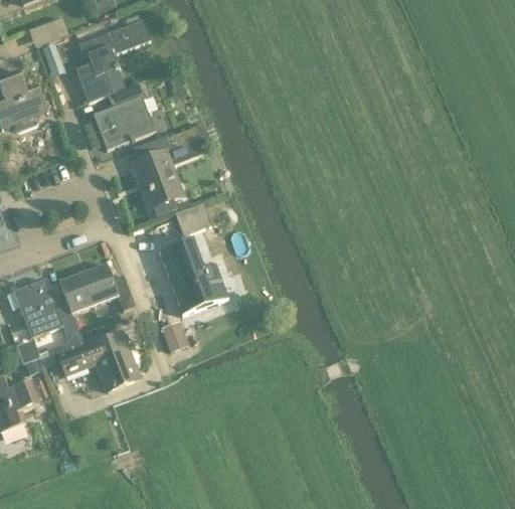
[(4,0),(7,11),(20,7),(18,0),(4,0)]
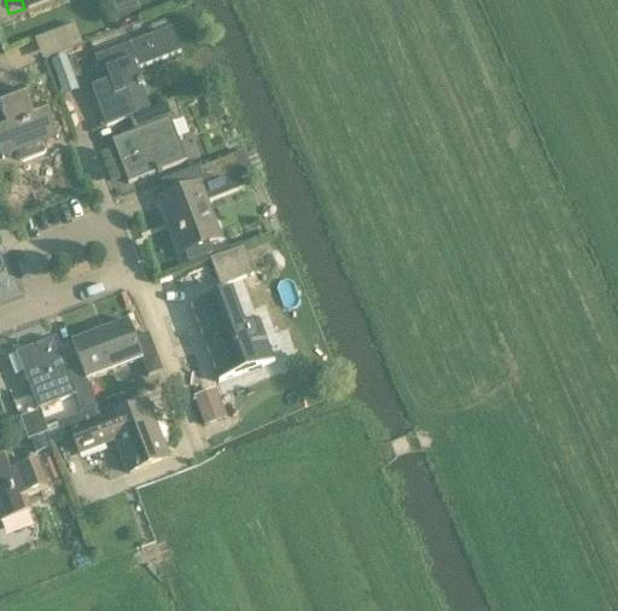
[(108,0),(114,16),(138,6),(135,0),(108,0)]
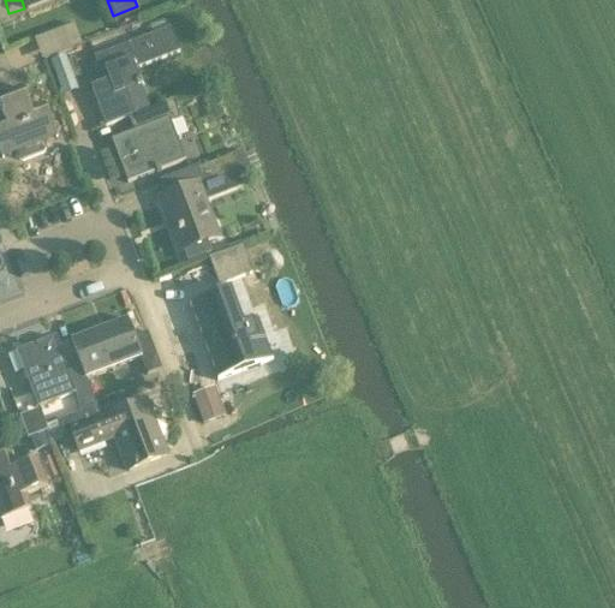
[(13,65),(79,39),(71,18),(5,46),(13,65)]
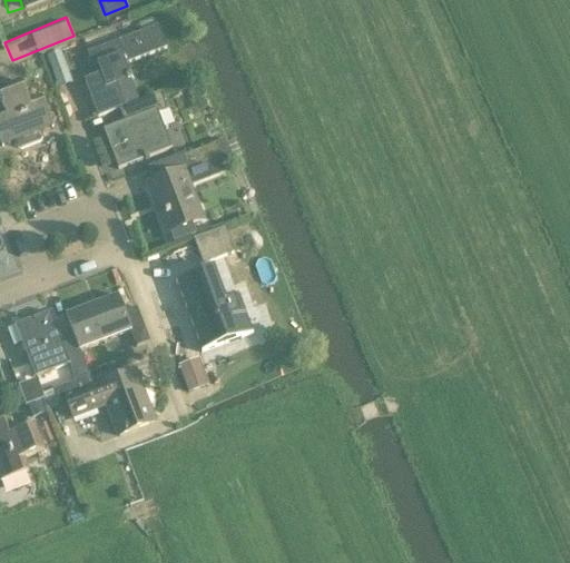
[(100,68),(84,75),(98,112),(126,101),(117,78),(126,75),(127,76),(131,75),(129,69),(128,69),(124,59),(167,42),(158,20),(87,47),(92,61),(97,59),(100,68)]
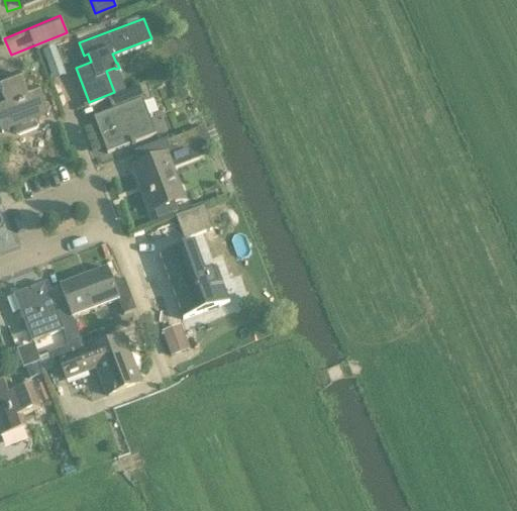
[(49,69),(63,64),(55,42),(41,47),(49,69)]
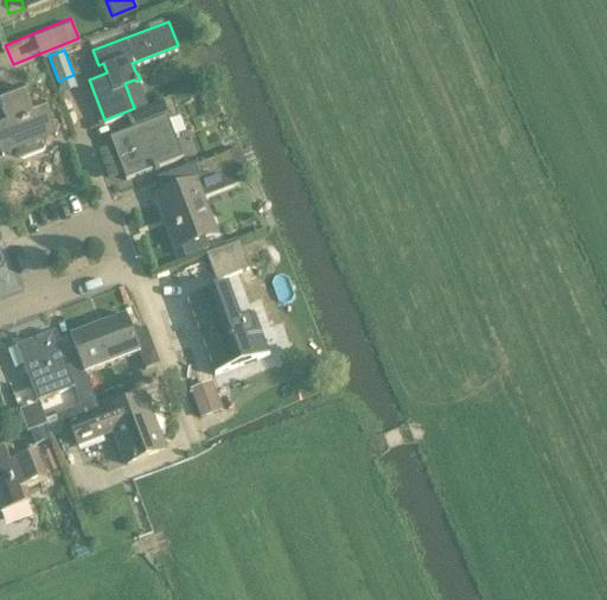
[(0,102),(4,113),(0,114),(0,145),(2,151),(17,146),(19,152),(21,154),(44,146),(45,142),(43,136),(57,131),(44,97),(30,103),(21,81),(0,88),(0,102)]
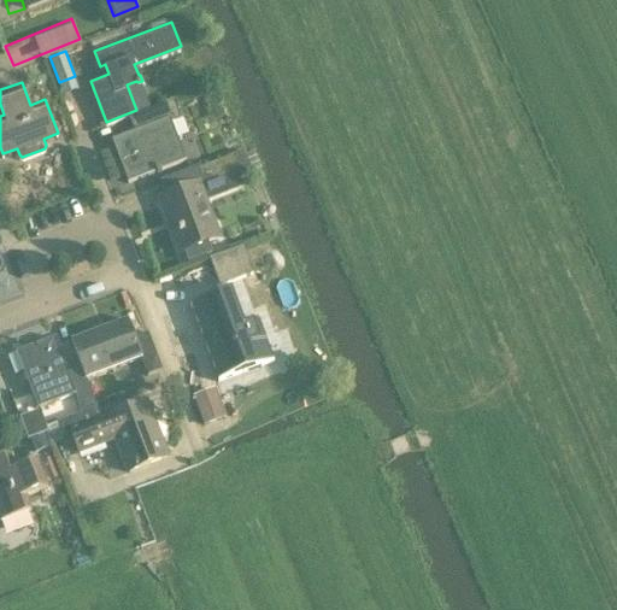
[(150,122),(111,136),(128,179),(187,156),(172,118),(181,115),(174,97),(145,107),(150,122)]
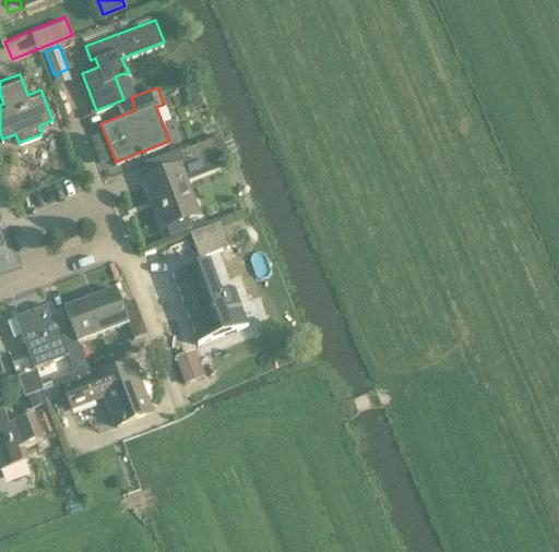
[(221,133),(209,138),(214,152),(217,157),(228,153),(221,133)]
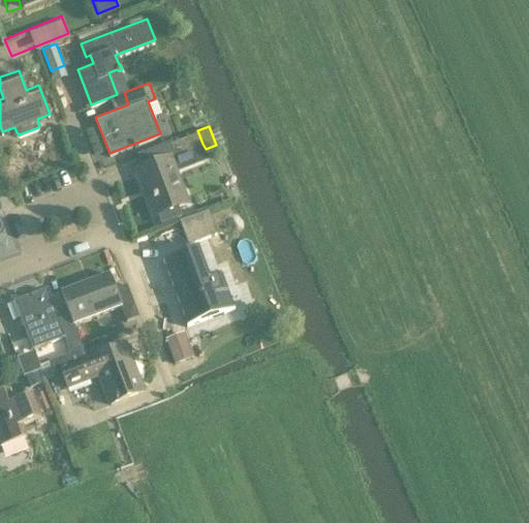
[(175,154),(203,144),(197,130),(169,141),(175,154)]
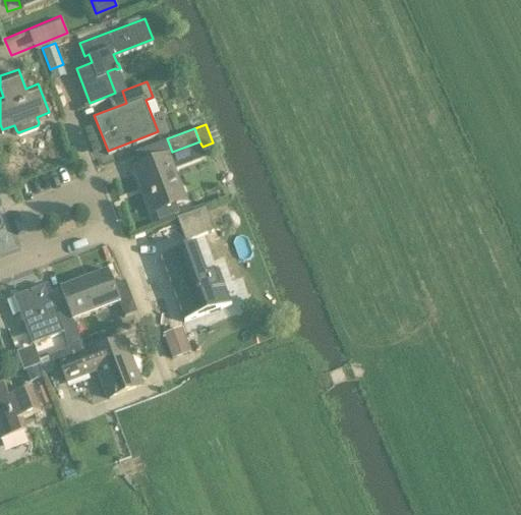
[(156,208),(160,217),(177,210),(174,202),(184,197),(167,153),(135,165),(153,210),(156,208)]
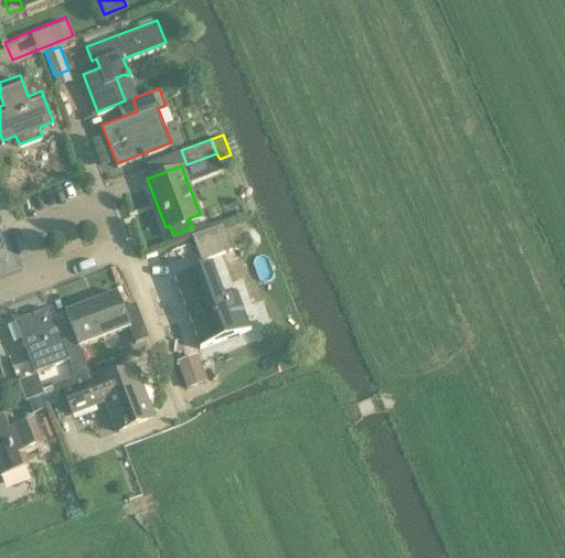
[(201,257),(233,245),(223,221),(192,232),(201,257)]
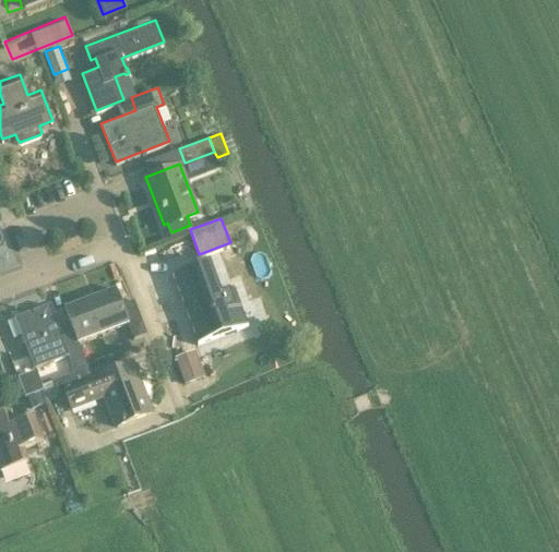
[(210,258),(174,272),(199,339),(247,322),(233,284),(221,288),(210,258)]
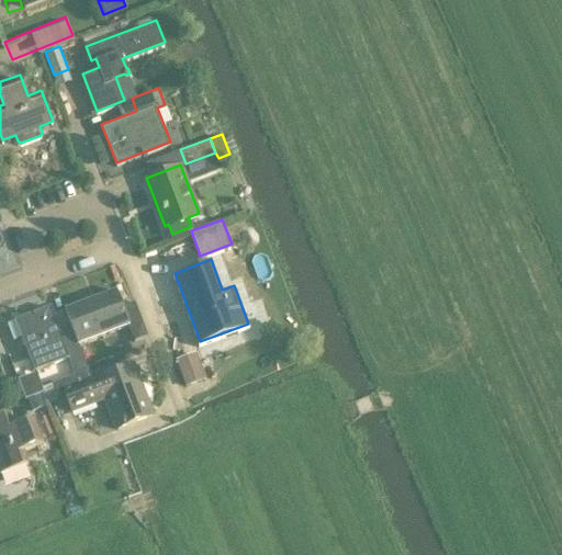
[(134,298),(122,304),(115,287),(65,306),(74,331),(78,342),(78,341),(127,323),(134,339),(147,333),(134,298)]
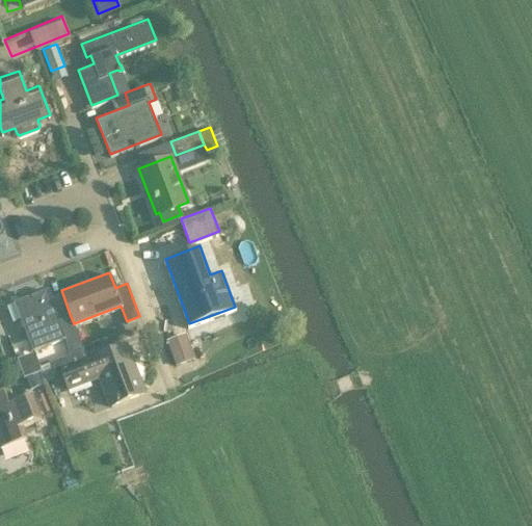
[(74,324),(70,314),(59,318),(47,287),(12,299),(31,348),(63,336),(70,352),(82,347),(83,347),(74,323),(74,324)]
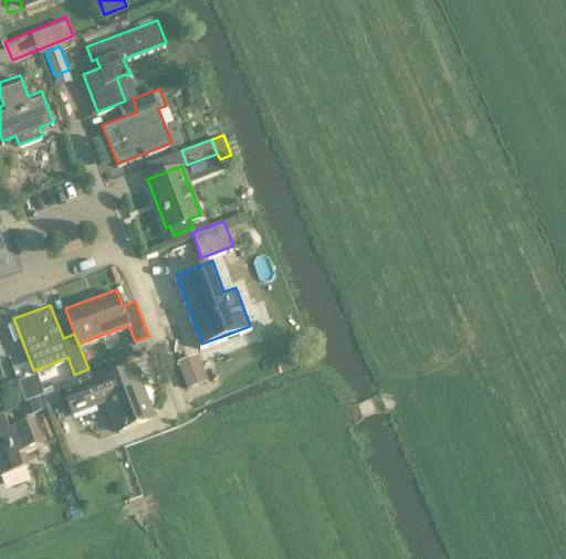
[(206,375),(198,355),(179,361),(187,382),(206,375)]
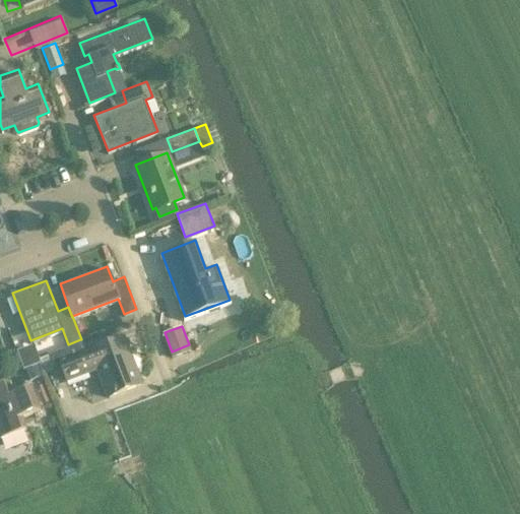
[(66,379),(98,368),(109,394),(141,382),(123,336),(90,349),(85,351),(80,339),(68,344),(50,351),(54,364),(59,362),(66,379)]
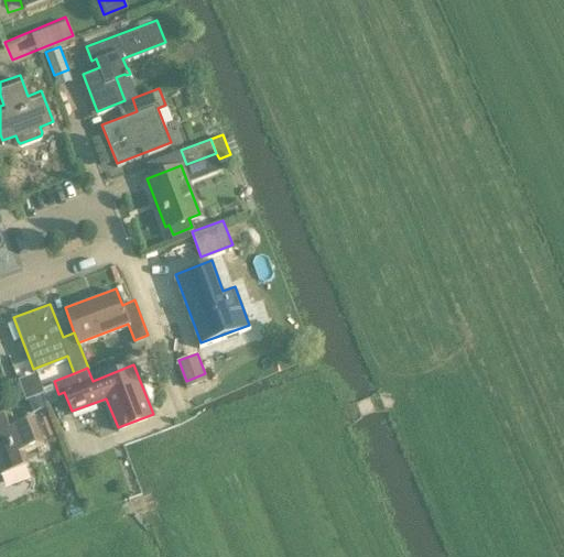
[(54,381),(41,385),(45,399),(58,394),(54,381)]
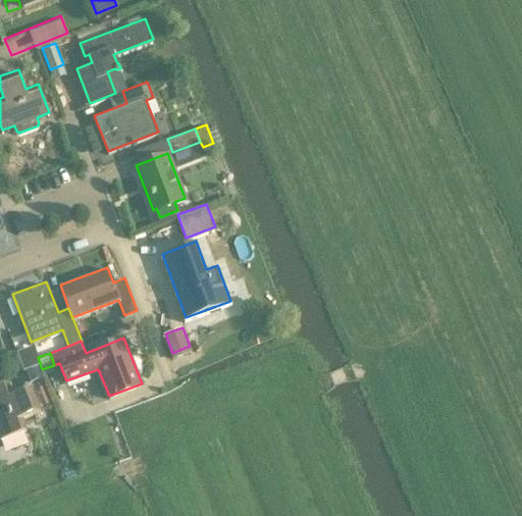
[(29,378),(42,373),(38,363),(37,364),(28,367),(25,368),(29,378)]
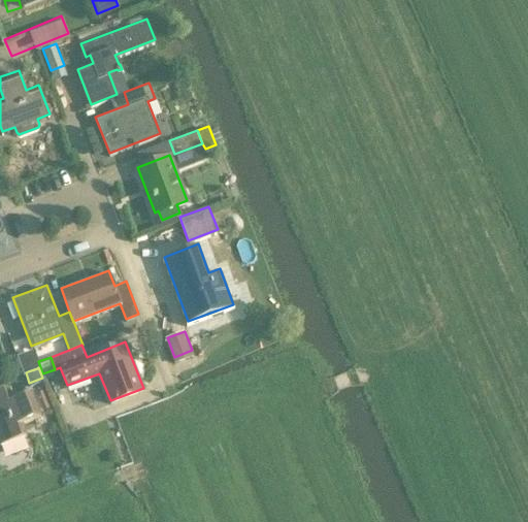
[(8,385),(0,388),(0,442),(26,432),(22,420),(41,413),(32,390),(13,397),(8,385)]
